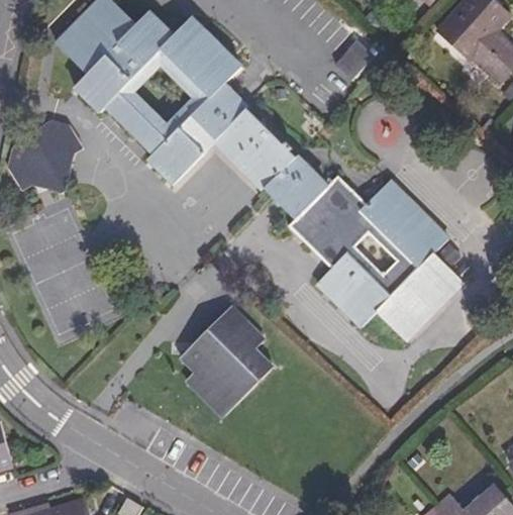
[(432,251),(447,237),(388,179),(365,202),(337,175),(326,186),(290,149),(292,146),(286,140),(283,142),(222,84),(239,66),(190,16),(172,34),(147,10),(134,24),(109,0),(93,0),(53,41),(85,74),(73,86),(99,111),(105,105),(152,151),(147,157),(173,183),(214,140),(261,187),(294,219),(288,225),(329,267),(315,281),(361,326),(376,311),(405,340),(463,282),(432,251)]
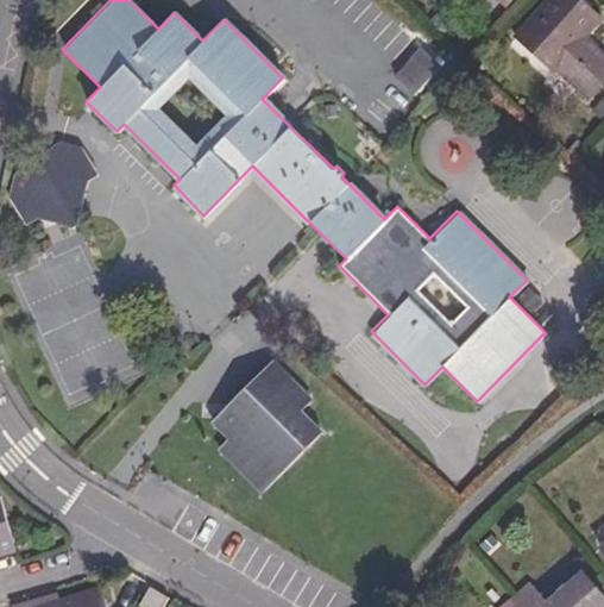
[(599,19),(578,0),(546,0),(515,36),(552,68),(554,66),(587,94),(603,75),(603,55),(595,48),(591,52),(579,42),(599,19)]
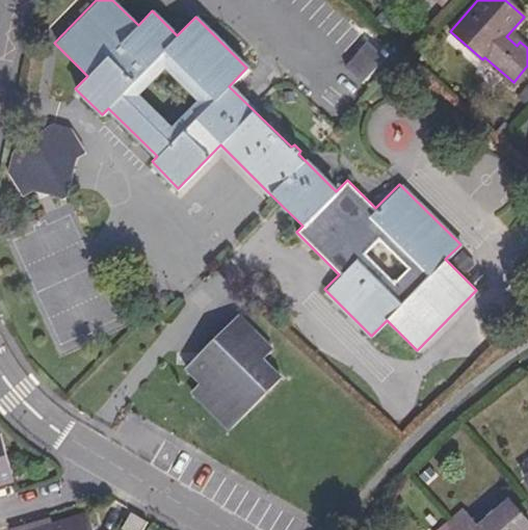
[(384,57),(366,41),(343,65),(361,82),(384,57)]
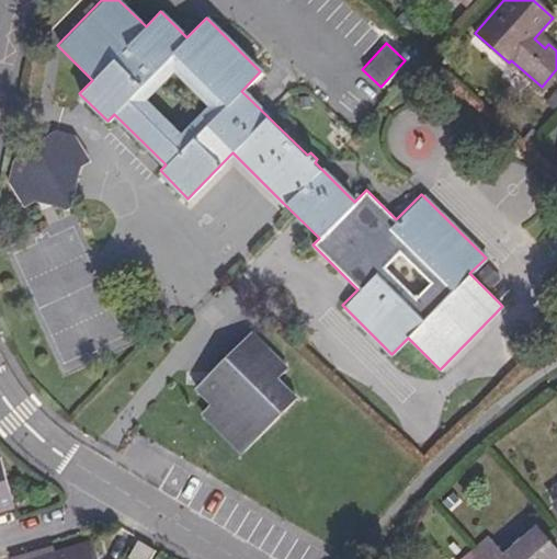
[(55,128),(31,143),(32,147),(12,159),(7,179),(22,204),(33,197),(66,207),(69,205),(80,166),(89,159),(72,133),(55,128)]
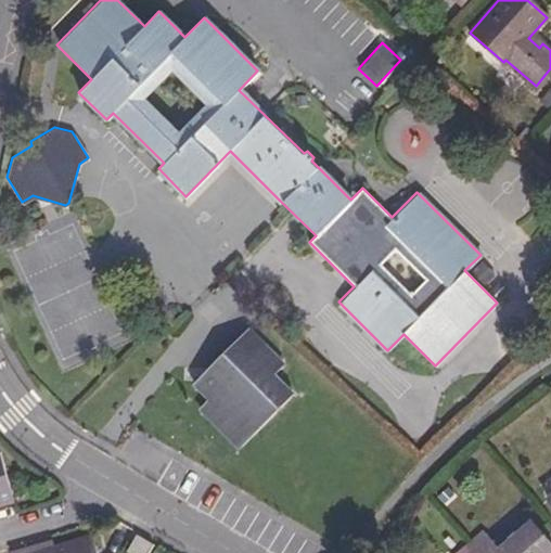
[(505,290),(497,280),(488,288),(498,297),(505,290)]
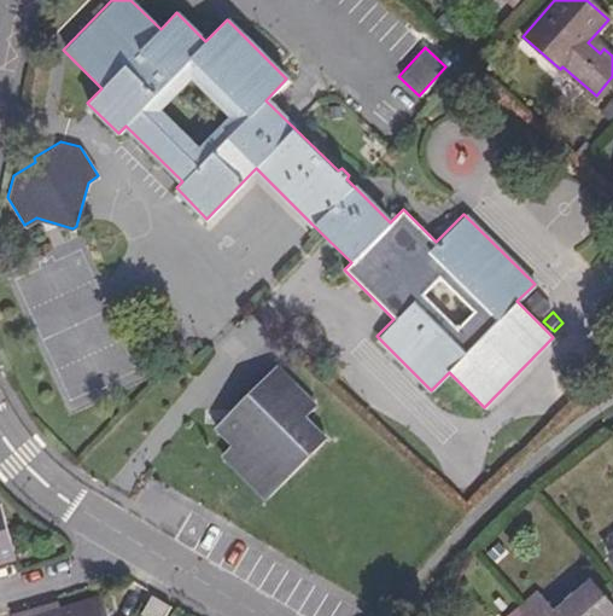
[(292,378),(276,362),(234,405),(250,420),(260,402),(268,402),(292,378)]
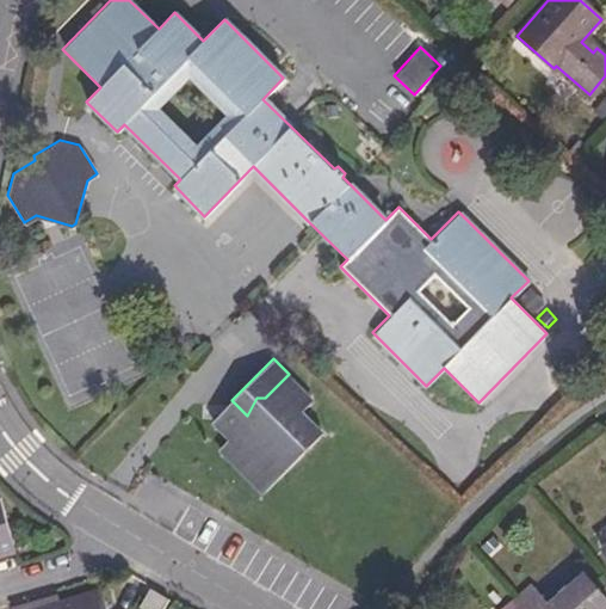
[(310,394),(289,374),(265,398),(257,398),(247,416),(232,400),(212,420),(212,424),(227,440),(220,448),(220,454),(257,490),(265,491),(302,454),(308,448),(319,437),(320,429),(302,410),(309,404),(310,394)]
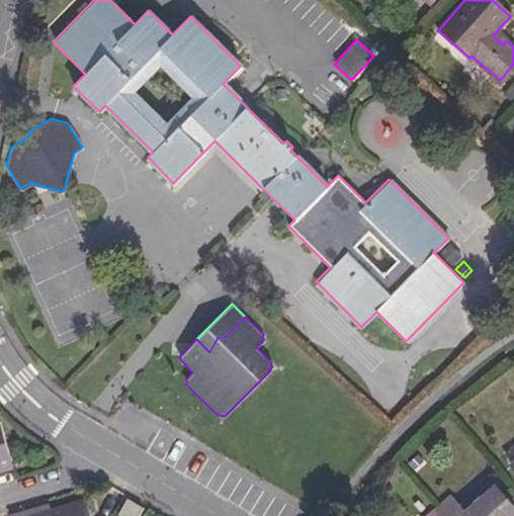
[(0,464),(11,461),(0,425),(0,464)]
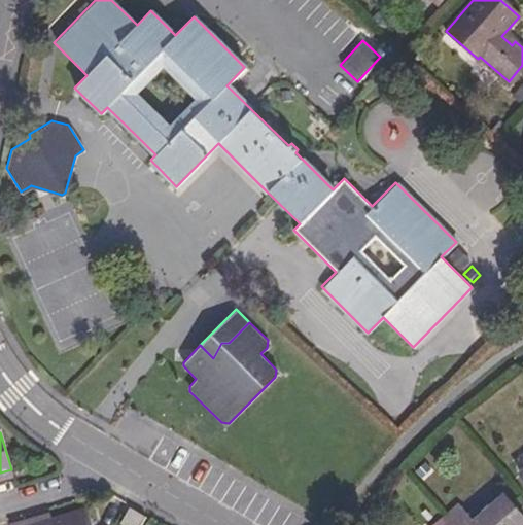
[(458,501),(430,524),(521,524),(522,524),(522,514),(503,492),(473,519),(458,501)]
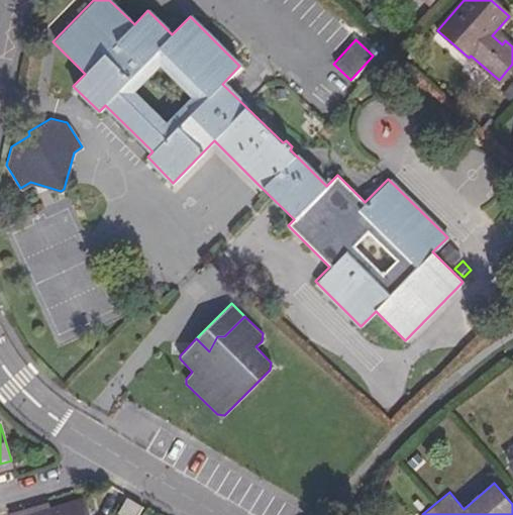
[(127,497),(118,512),(123,514),(135,514),(141,506),(127,497)]
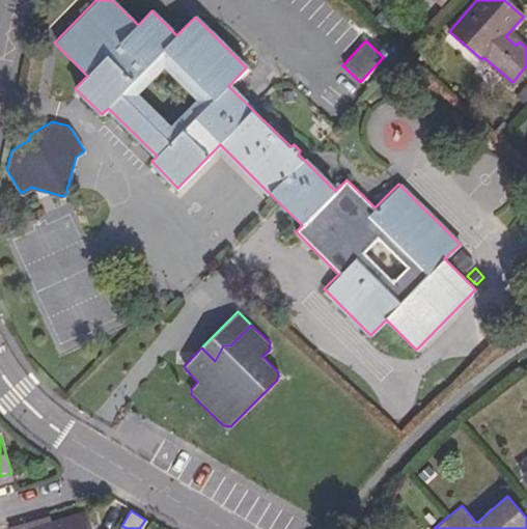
[(24,523),(9,527),(9,528),(91,528),(86,511),(51,522),(26,528),(24,523)]
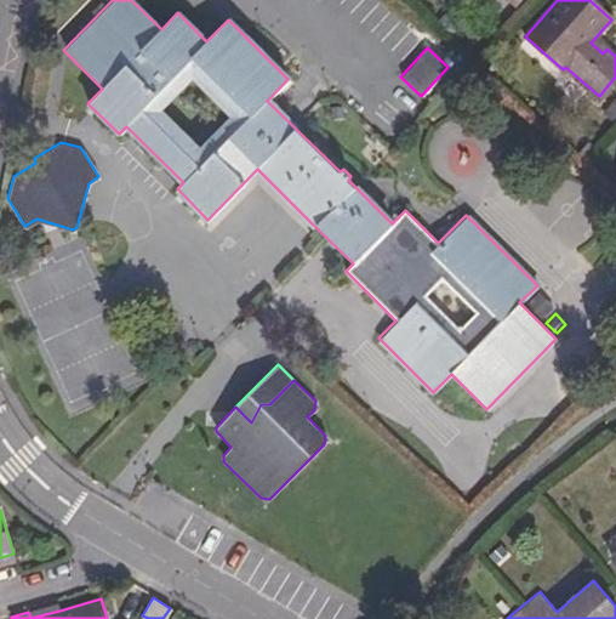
[(57,603),(28,612),(30,618),(60,611),(57,603)]
